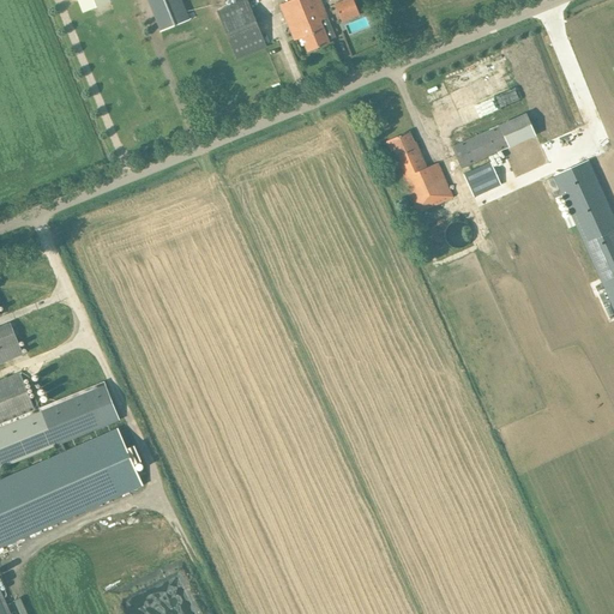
[(109,1),(108,0),(78,0),(83,12),(109,1)]
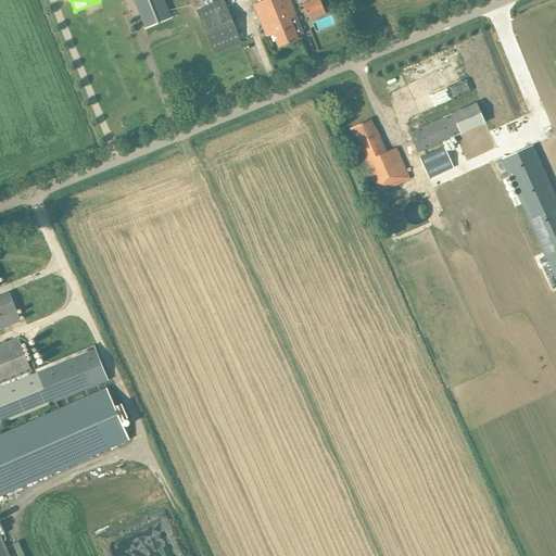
[(134,0),(146,28),(172,19),(164,0),(134,0)]
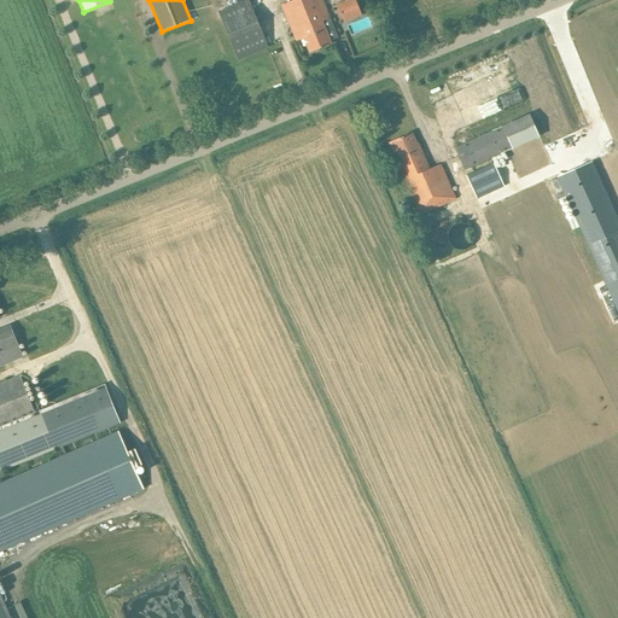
[(269,48),(249,0),(242,0),(219,11),(238,59),(269,48)]
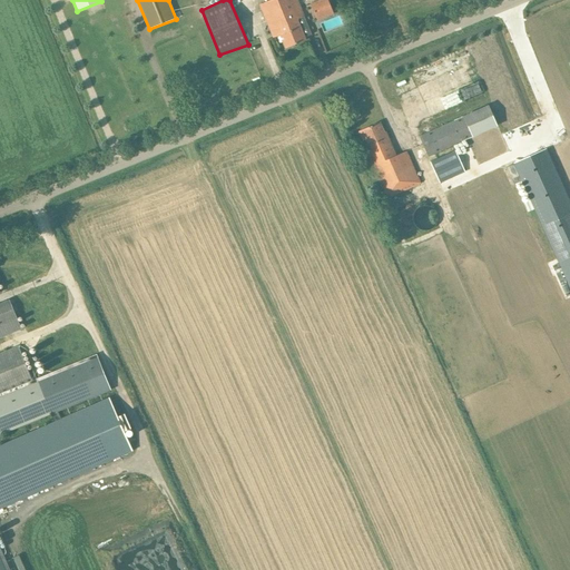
[(285,48),(306,40),(298,19),(305,17),(297,0),(269,0),(259,5),(273,38),(281,36),(285,48)]
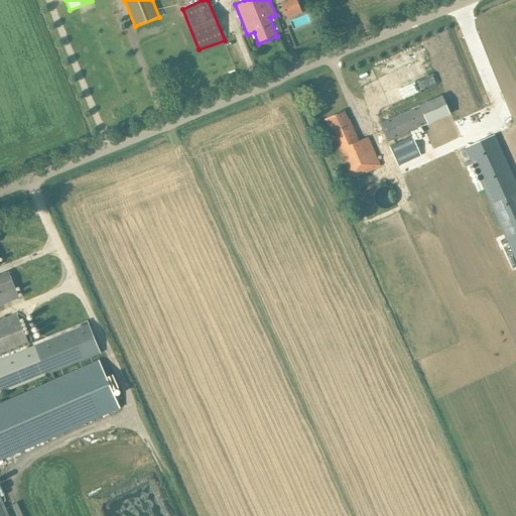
[(302,13),(297,0),(288,0),(281,3),(287,19),(302,13)]
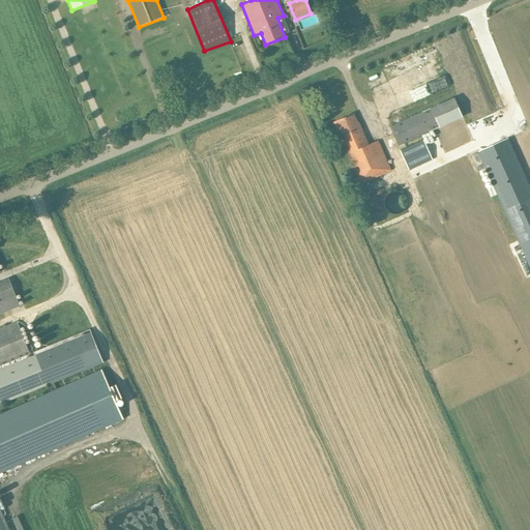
[(439,126),(440,127),(463,116),(454,96),(431,107),(431,108),(389,126),(399,146),(439,126)]
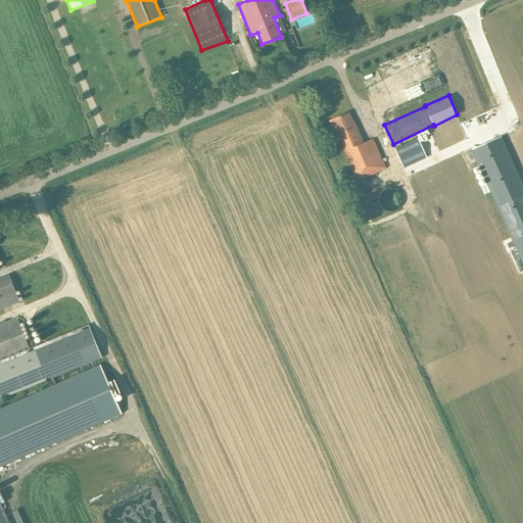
[(386,169),(373,139),(364,143),(354,121),(352,122),(348,111),(330,120),(337,137),(336,138),(341,151),(355,182),(386,169)]
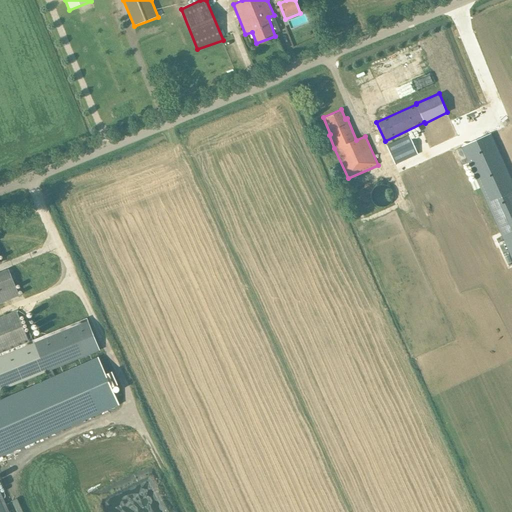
[(393,142),(387,145),(396,165),(418,154),(410,135),(393,142)]
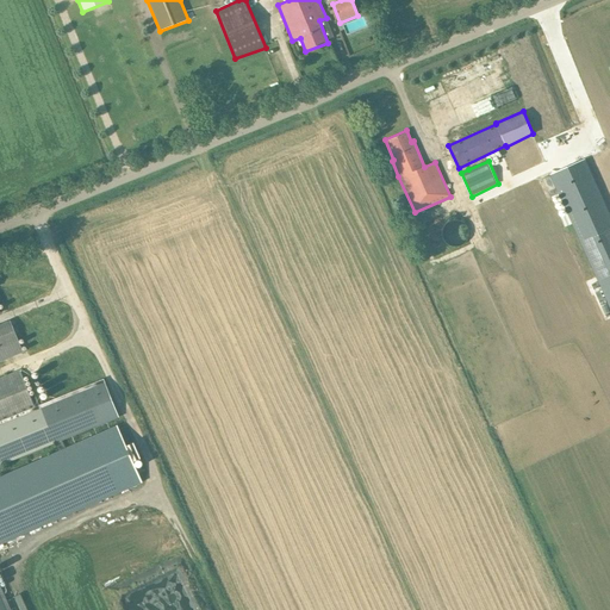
[(609,222),(585,161),(542,179),(547,190),(555,186),(609,318),(609,222)]
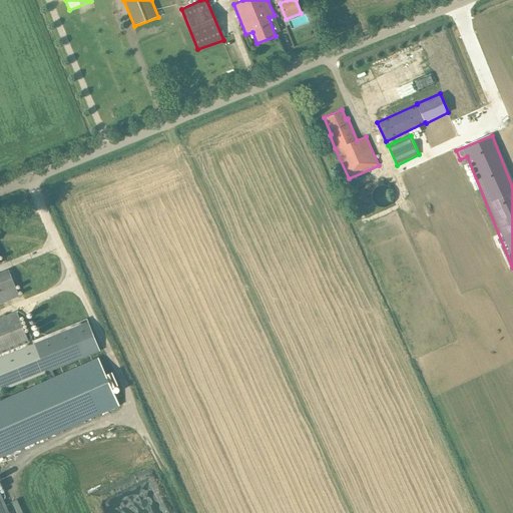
[(373,196),(384,203),(392,192),(381,185),(373,196)]
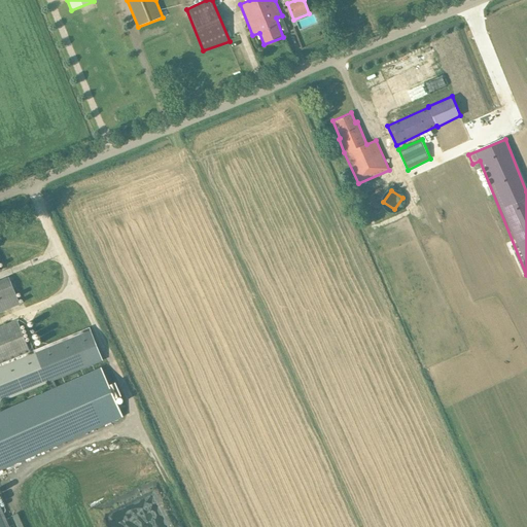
[(0,312),(20,305),(8,277),(0,280),(0,312)]
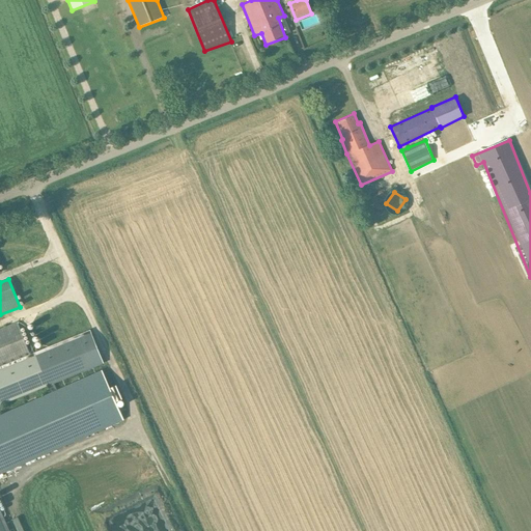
[(0,404),(48,386),(50,392),(56,390),(54,383),(105,363),(90,330),(30,355),(18,323),(0,330),(0,404)]
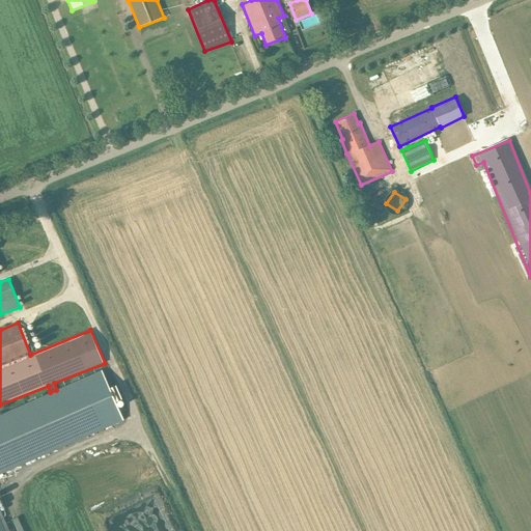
[(0,530),(9,530),(0,509),(0,473),(124,418),(116,400),(122,397),(116,384),(110,387),(102,369),(56,390),(50,392),(0,414),(0,530)]
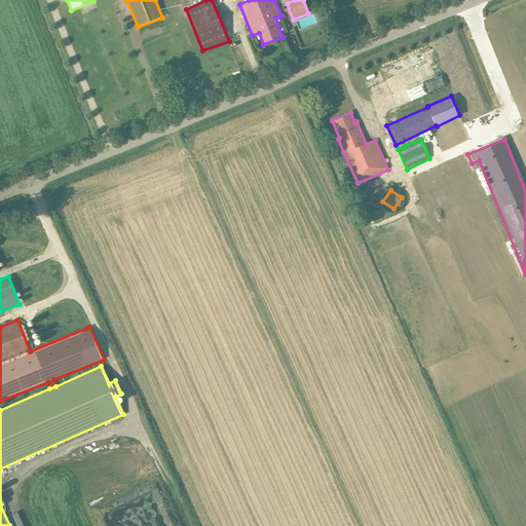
[(139,490),(141,500),(157,497),(155,487),(139,490)]
